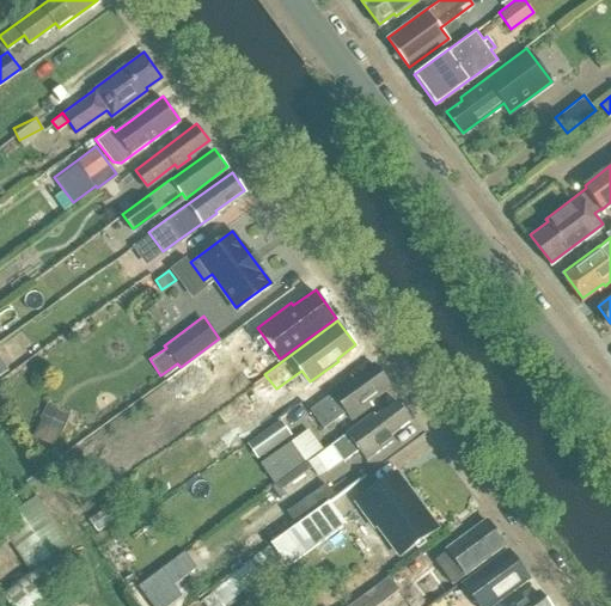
[(372,402),(371,399),(391,384),(374,361),(354,375),(352,373),(329,389),(331,391),(310,406),(323,426),(346,410),(350,417),(372,402)]
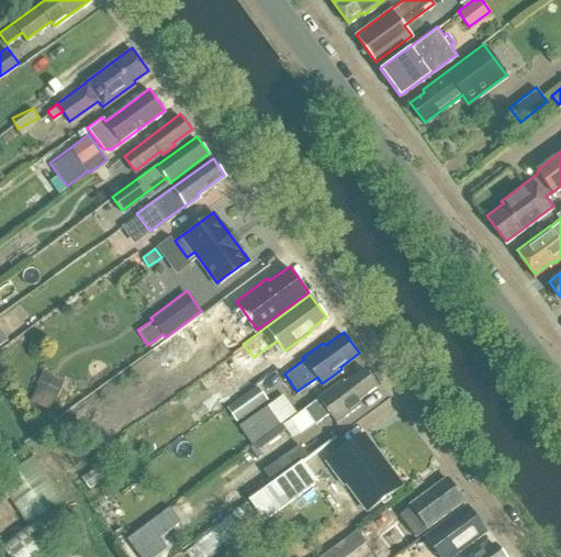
[(239,361),(248,355),(240,346),(233,353),(239,361)]
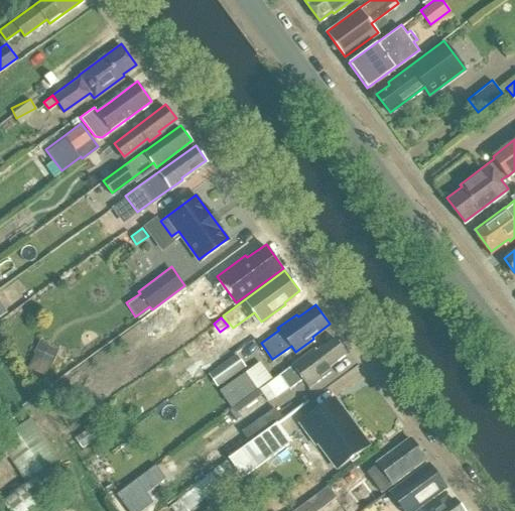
[(204,329),(182,345),(195,362),(203,372),(224,357),(204,329)]
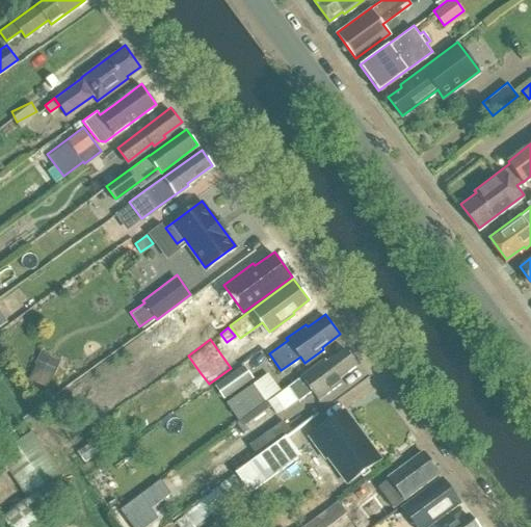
[(42,345),(26,374),(45,385),(60,354),(42,345)]
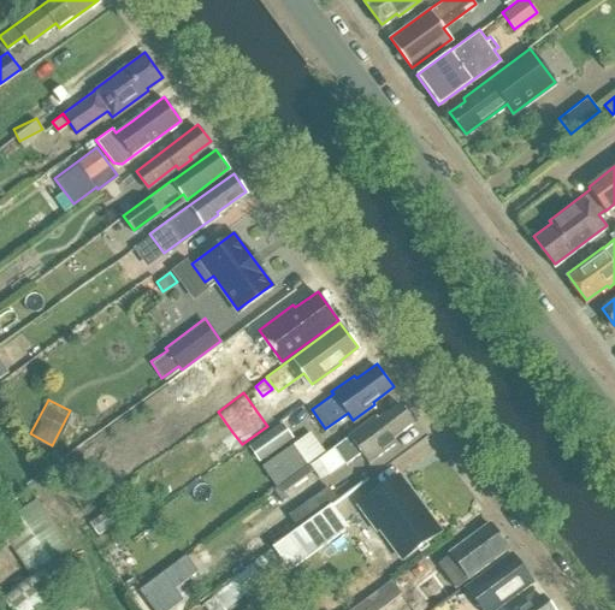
[(346,462),(361,450),(368,460),(396,439),(392,434),(414,419),(401,401),(379,416),(377,413),(333,445),(346,462)]
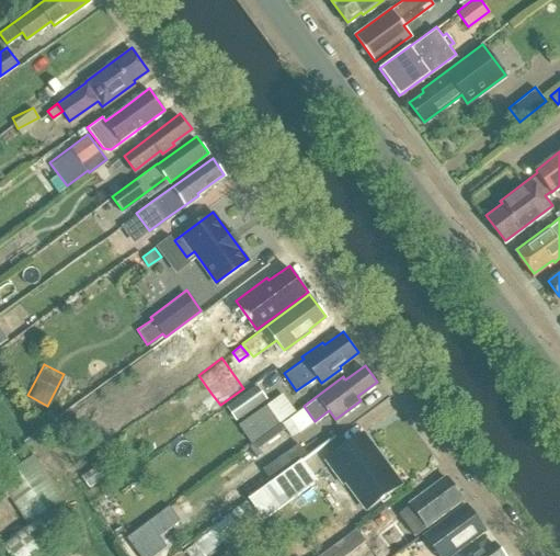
[(256,382),(226,404),(236,417),(265,396),(256,382)]
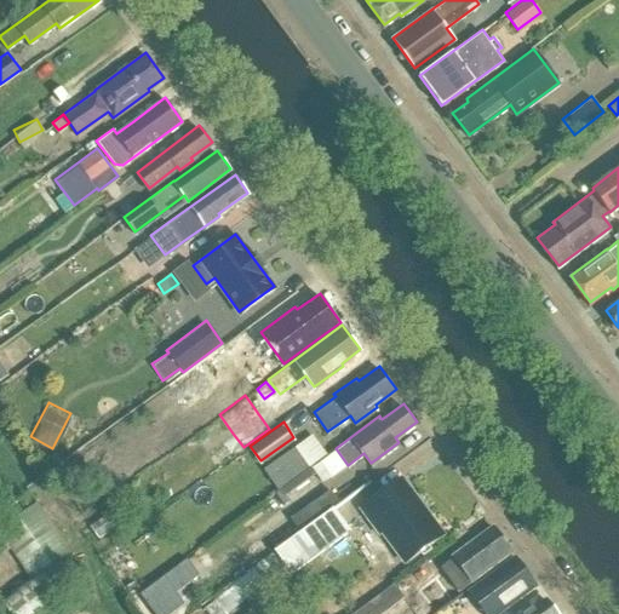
[(308,465),(326,452),(313,432),(294,445),(308,465)]
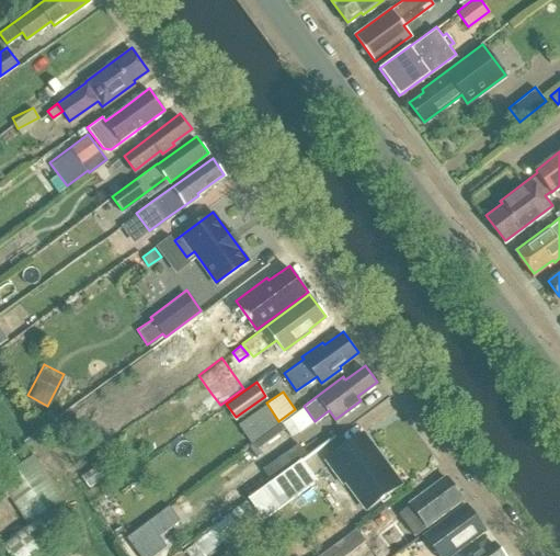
[(202,418),(220,405),(212,394),(194,407),(202,418)]
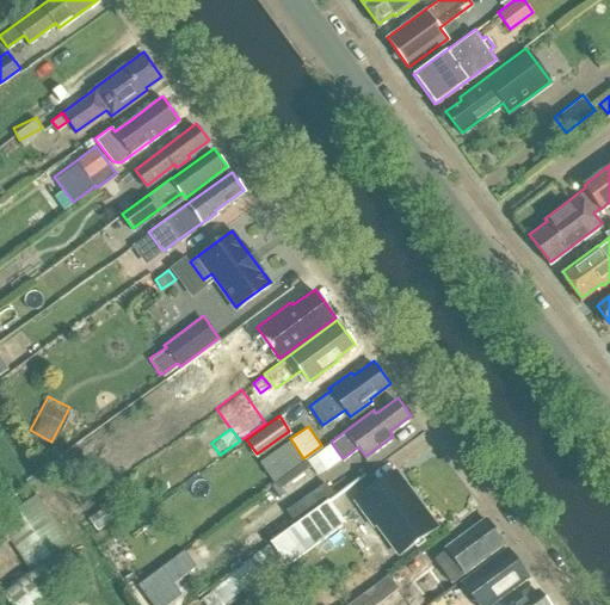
[(289,439),(279,446),(291,463),(301,456),(289,439)]
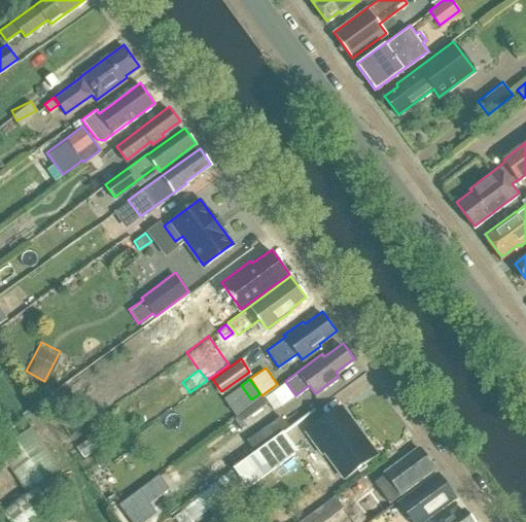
[(273,408),(281,405),(271,391),(265,395),(268,399),(273,408)]
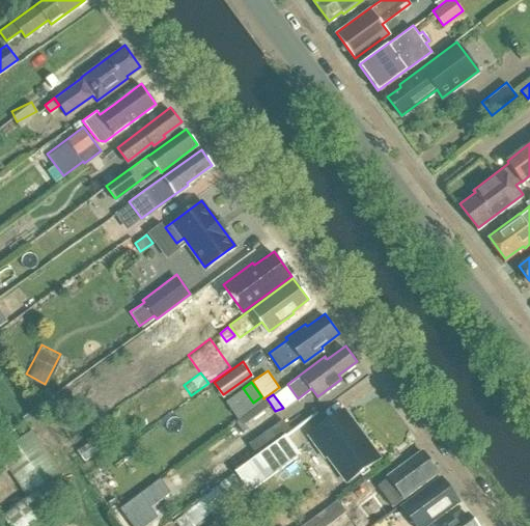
[(266,397),(234,420),(243,431),(248,426),(244,421),(270,403),(267,398),(266,397)]
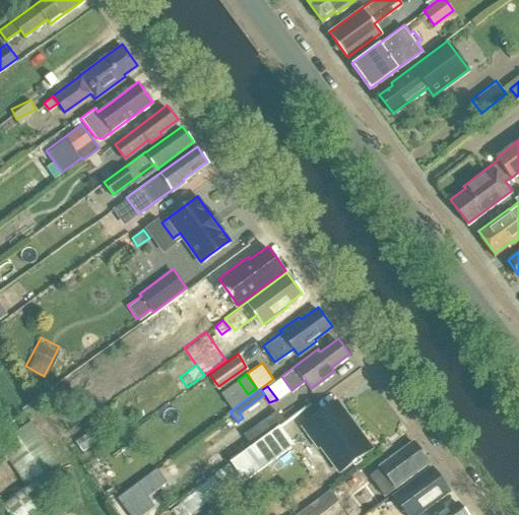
[(303,424),(337,471),(372,446),(336,398),(303,424)]
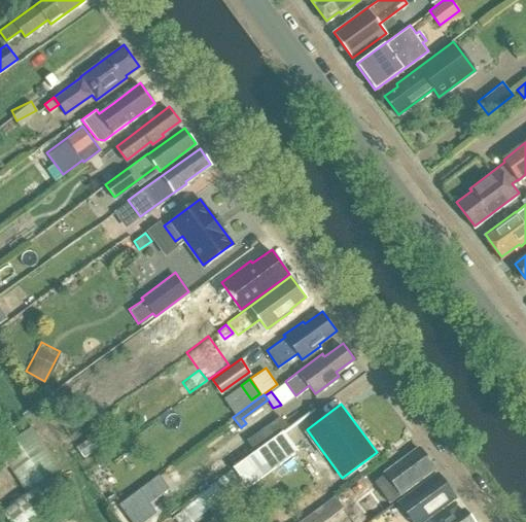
[(225,454),(234,465),(282,429),(288,425),(279,413),(225,454)]
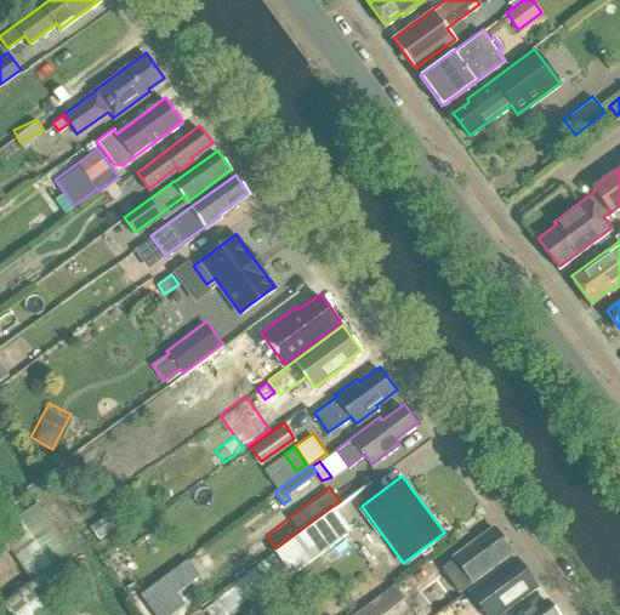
[(0,553),(9,548),(30,579),(72,551),(37,501),(0,525),(0,553)]
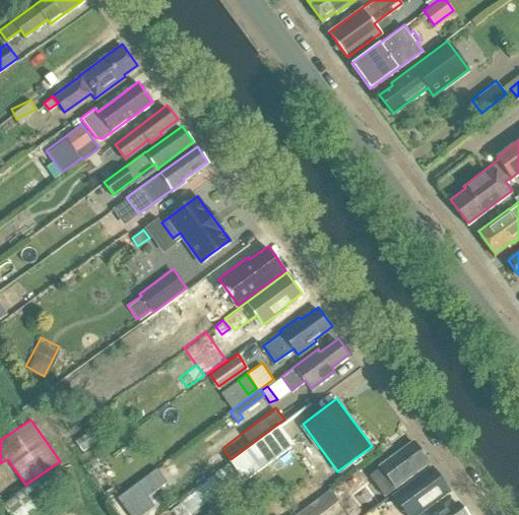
[(278,424),(231,459),(230,459),(244,479),(293,443),(278,424)]
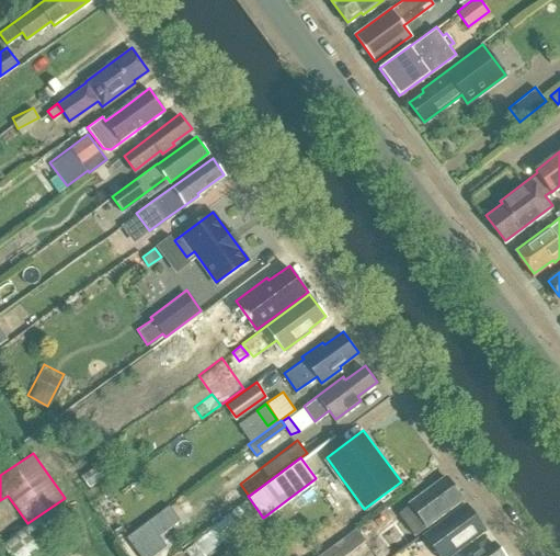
[(88,485),(100,477),(92,466),(80,474),(88,485)]
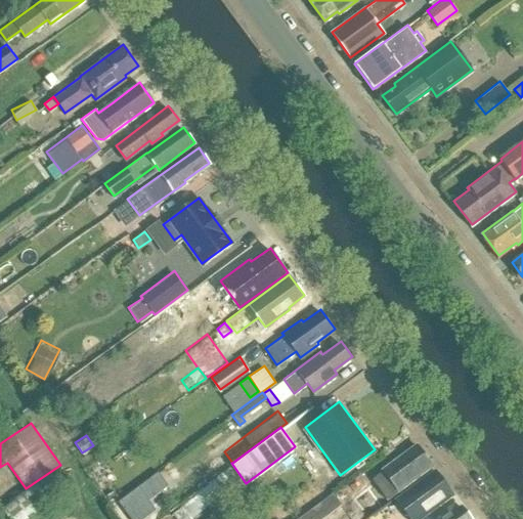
[(373,477),(388,498),(432,464),(417,443),(383,469),(373,477)]
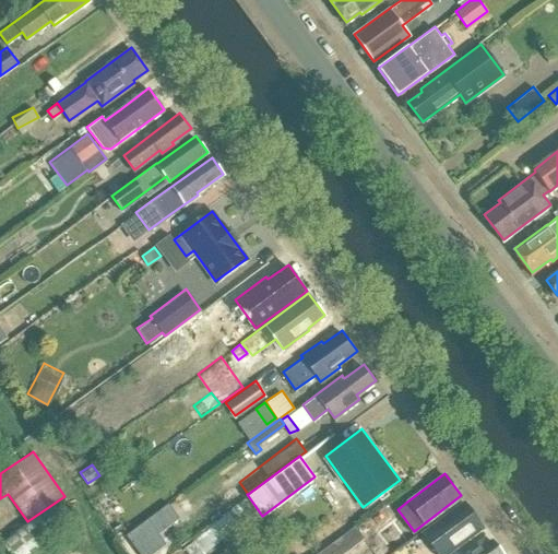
[(178,518),(190,513),(182,495),(170,501),(178,518)]
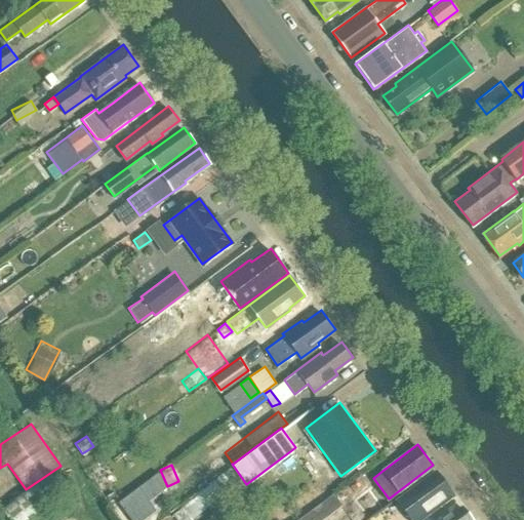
[(436,470),(397,498),(412,519),(418,519),(454,493),(436,470)]
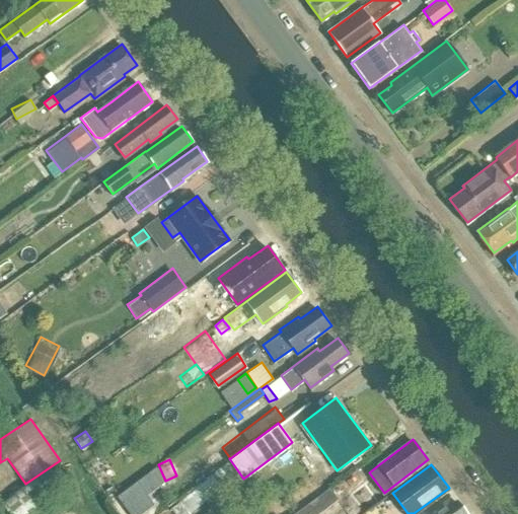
[(5,506),(10,513),(32,513),(68,489),(55,471),(5,506)]
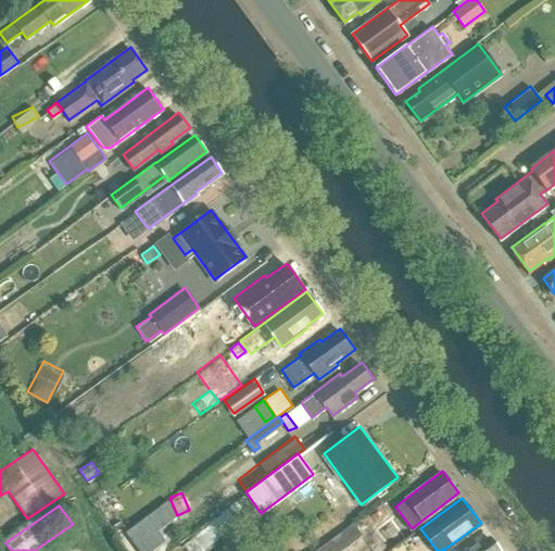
[(216,538),(236,523),(224,509),(205,524),(216,538)]
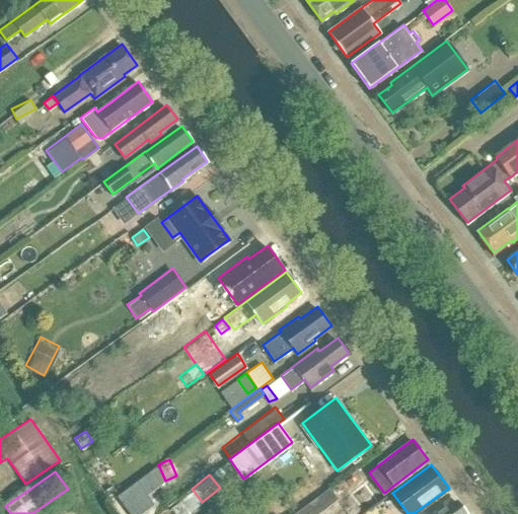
[(315,513),(338,498),(328,487),(291,513),(315,513)]
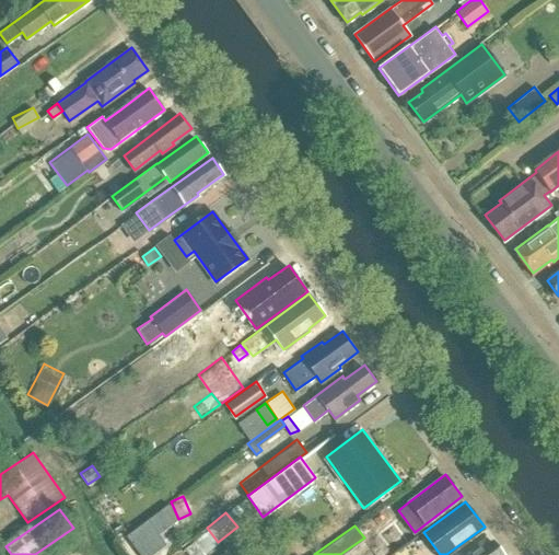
[(206,554),(207,554),(195,539),(185,546),(190,554),(206,554)]
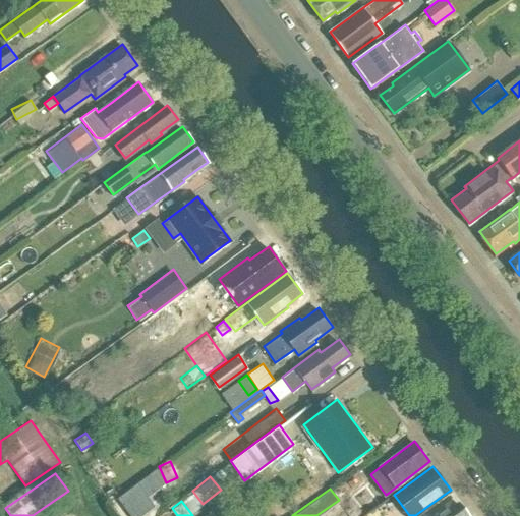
[(469,515),(458,501),(438,515),(469,515)]
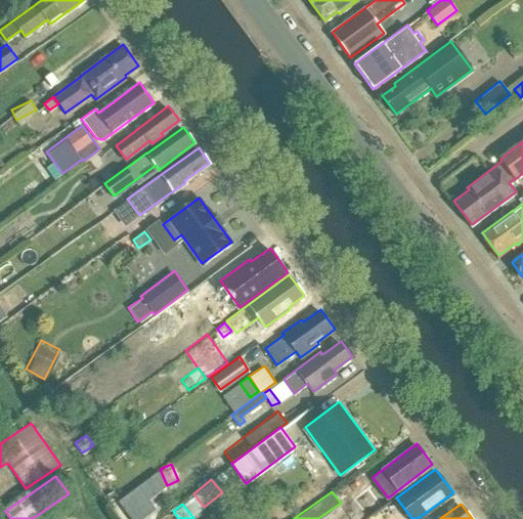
[(383,518),(377,510),(361,518),(383,518)]
